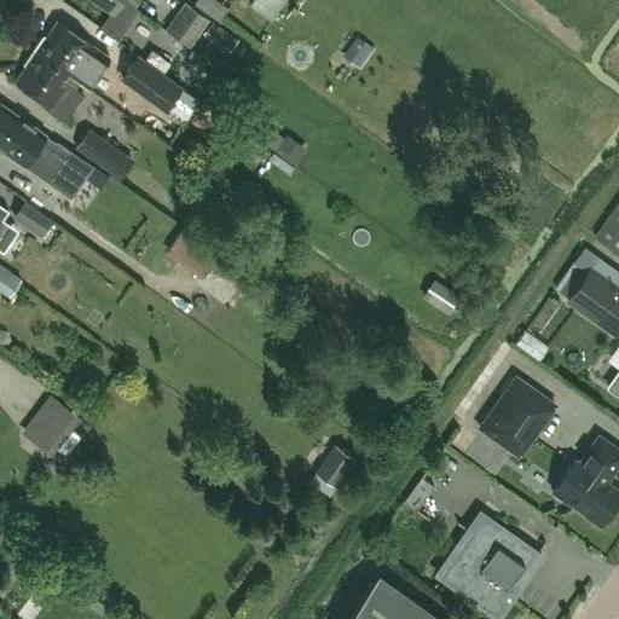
[(123,0),(134,7),(139,0),(98,0),(114,11),(120,0),(123,0)]
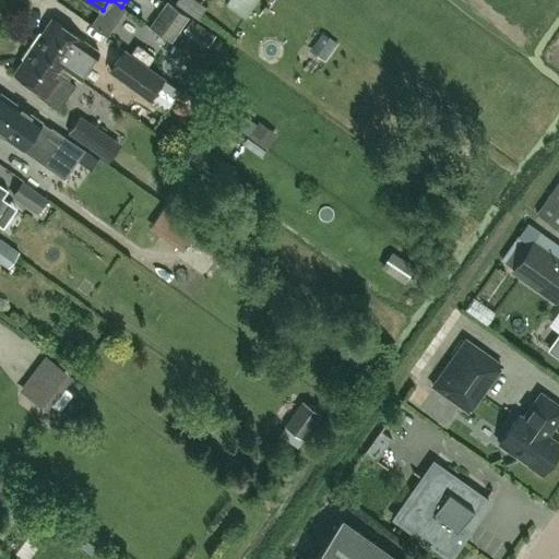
[(188,16),(167,2),(150,27),(169,42),(188,16)]
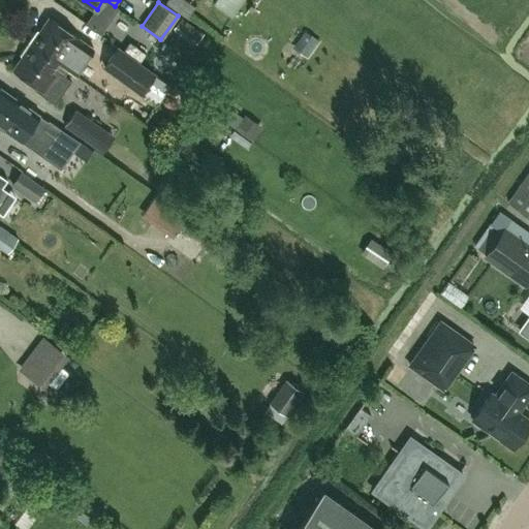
[(29,41),(57,62),(57,61),(75,74),(94,48),(50,18),(40,31),(35,32),(29,41)]
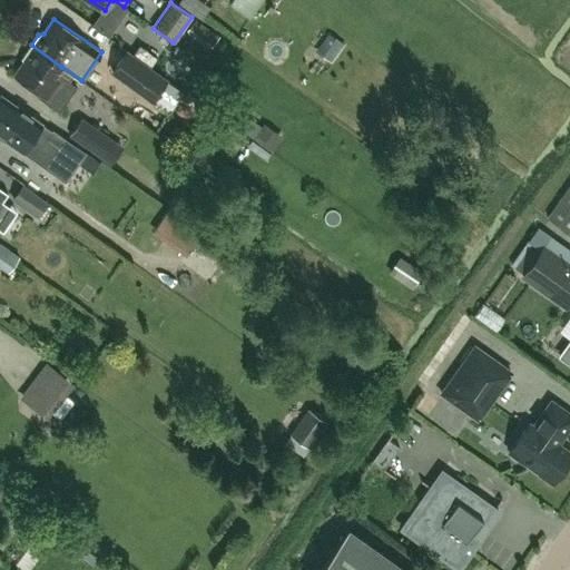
[(217,36),(195,20),(186,32),(209,48),(217,36)]
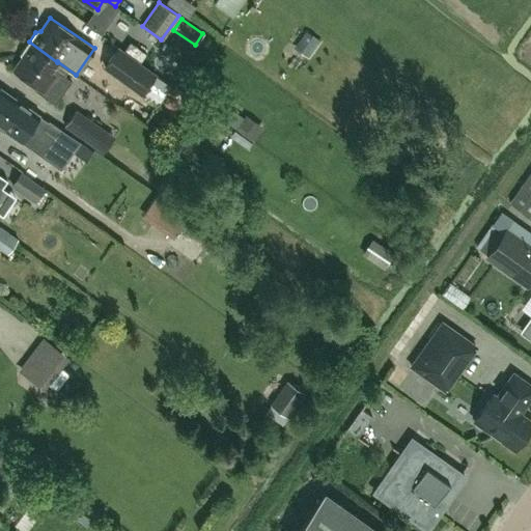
[(305,30),(294,49),(308,59),(320,42),(305,30)]
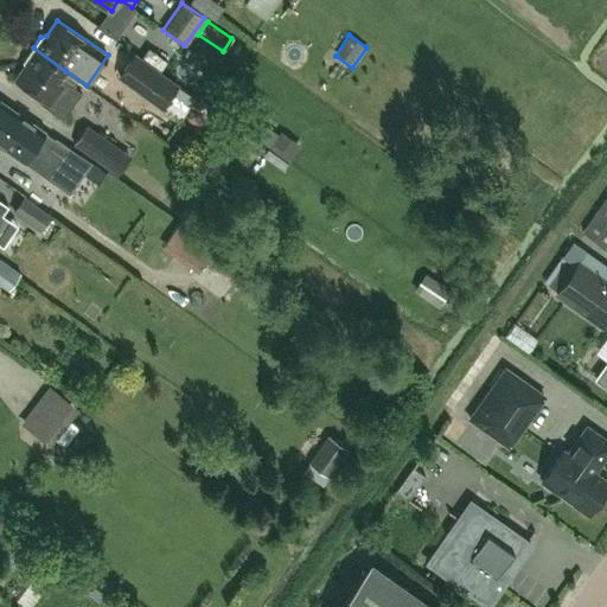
[(62,77),(65,71),(33,48),(25,59),(26,64),(16,80),(37,95),(34,98),(63,119),(82,91),(62,77)]
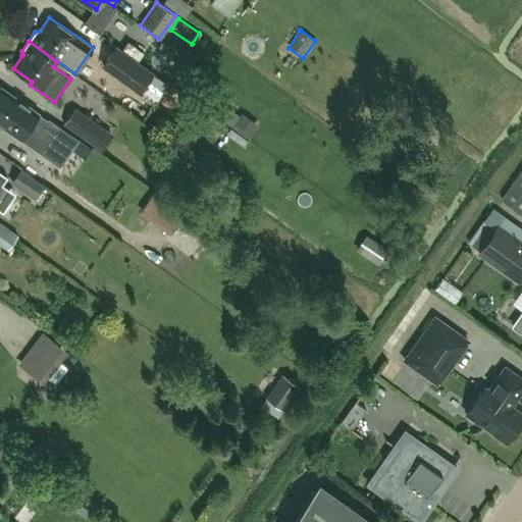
[(139,92),(152,73),(115,48),(103,66),(139,92)]
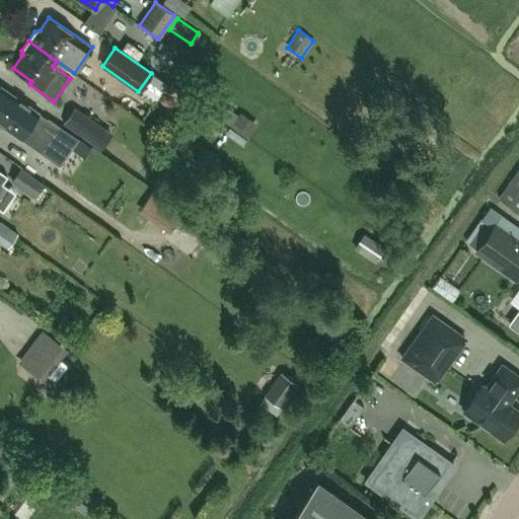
[(0,86),(0,123),(20,138),(39,113),(1,86),(0,86)]
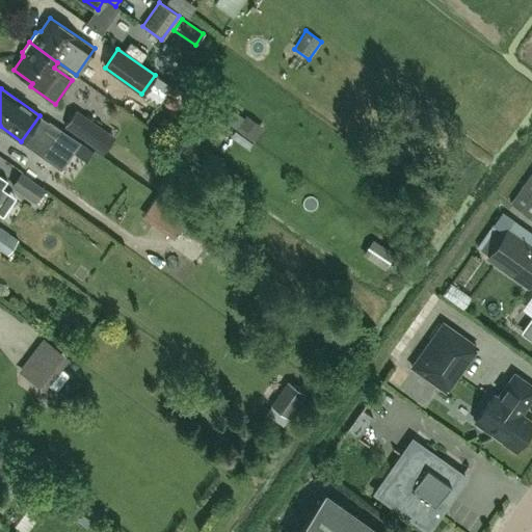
[(113,138),(75,111),(64,126),(104,153),(113,138)]
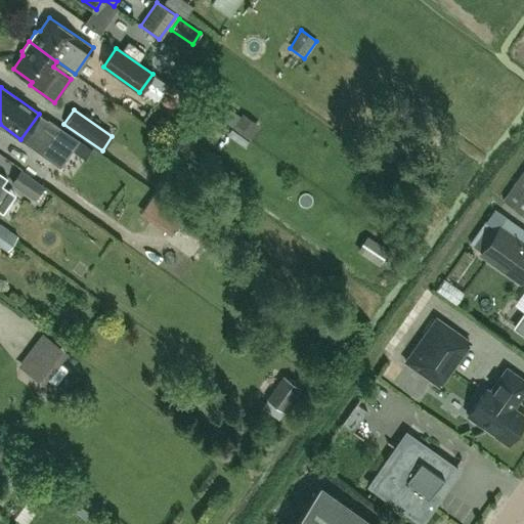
[(26,138),(54,164),(75,142),(46,116),(26,138)]
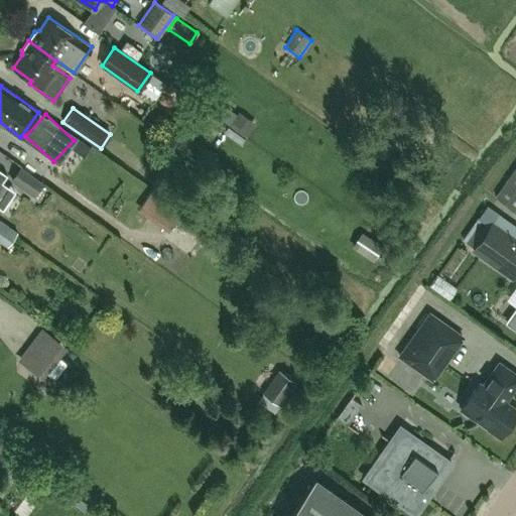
[(13,178),(12,179),(34,196),(42,183),(20,168),(13,178)]
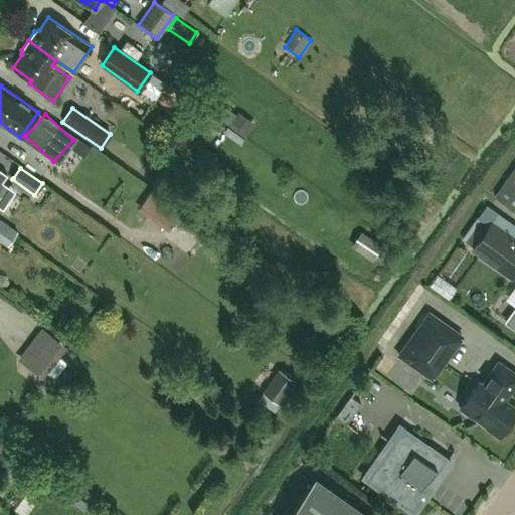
[(514,185),(503,202),(514,210),(514,185)]
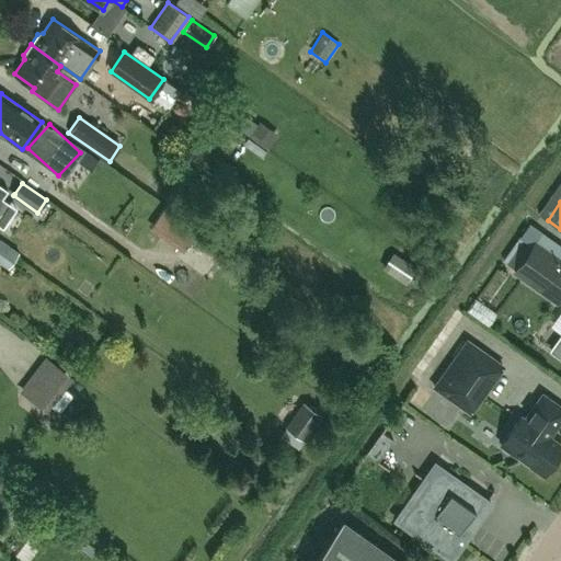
[(163,210),(149,230),(183,254),(197,233),(163,210)]
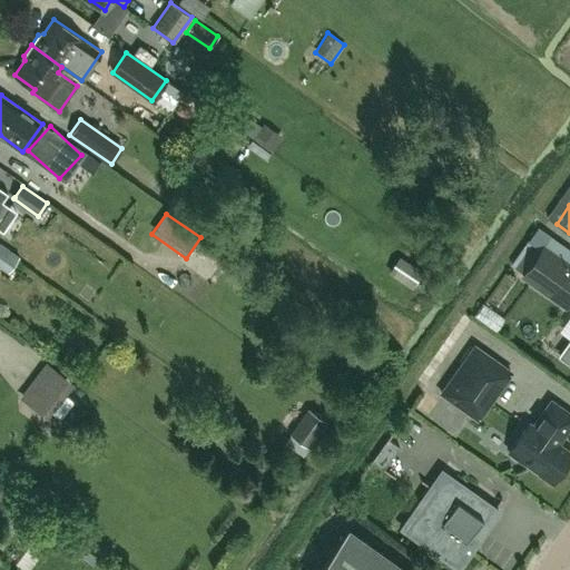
[(528,241),(511,264),(524,274),(541,249),(528,241)]
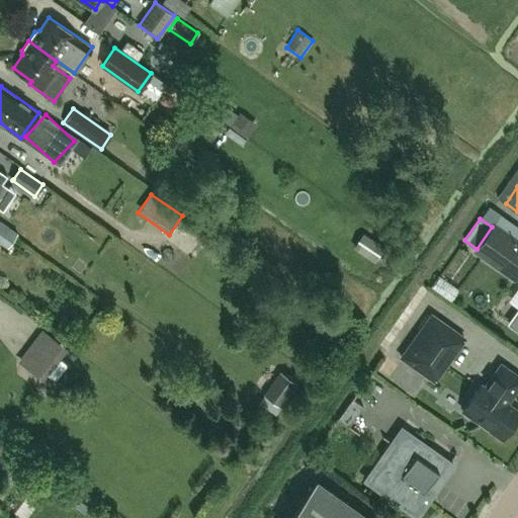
[(17,234),(0,222),(0,242),(7,248),(17,234)]
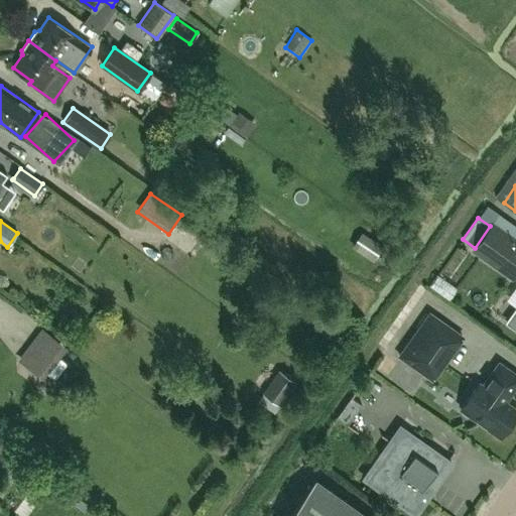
[(515,272),(515,241),(492,224),(490,226),(475,248),(473,250),(512,278),(515,272)]
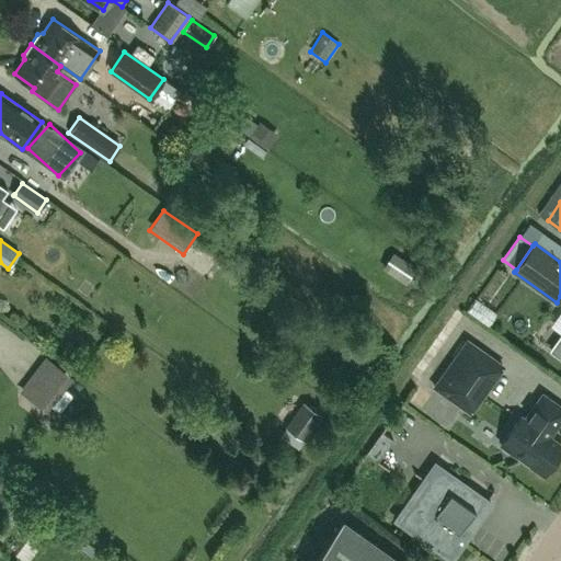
[(384,270),(407,284),(416,267),(395,253),(384,270)]
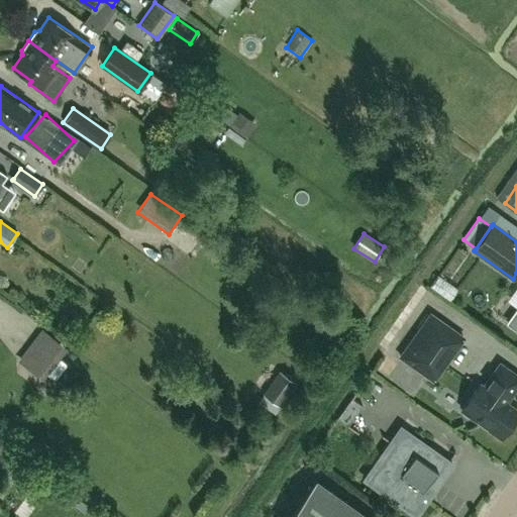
[(463,337),(430,314),(400,356),(433,380),(463,337)]
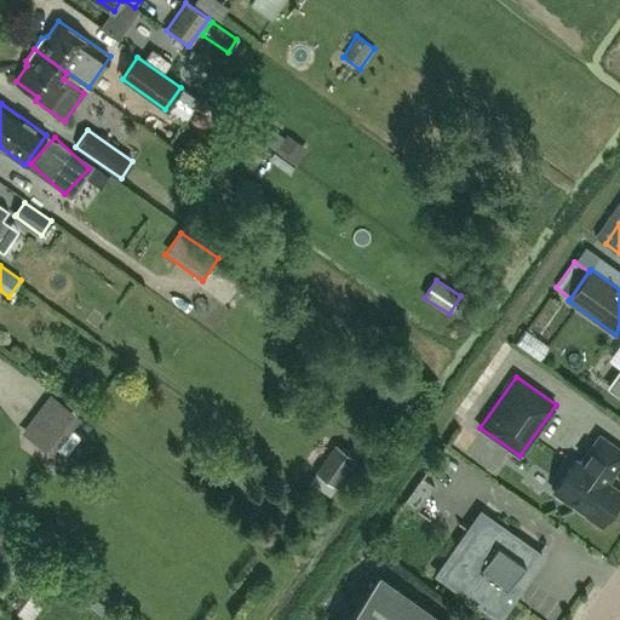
[(85,422),(56,395),(26,428),(55,455),(85,422)]
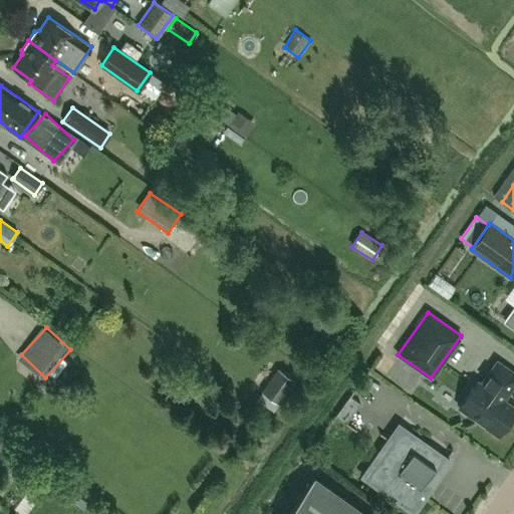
[(477,381),(459,408),(498,436),(513,412),(513,408),(507,403),(502,404),(501,399),(502,399),(505,395),(507,396),(513,384),(513,372),(497,361),(481,383),(477,381)]
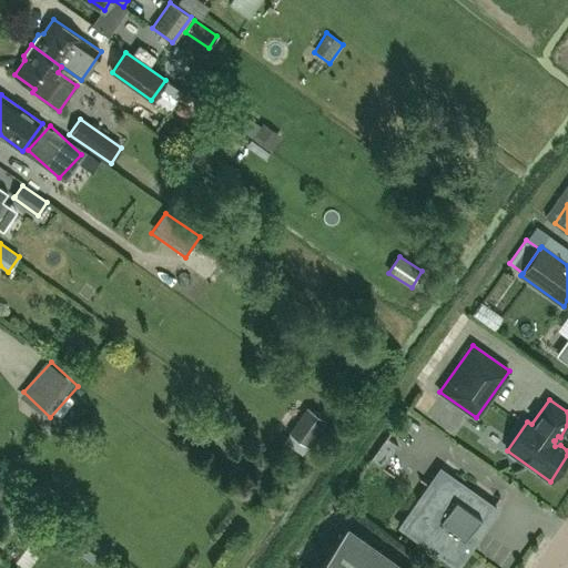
[(288,435),(307,449),(326,423),(306,408),(288,435)]
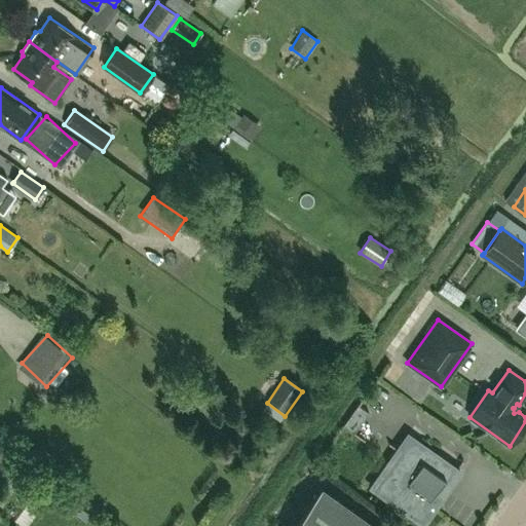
[(362,402),(361,401),(343,426),(364,441),(365,440),(354,433),(369,413),(359,406),(362,402)]
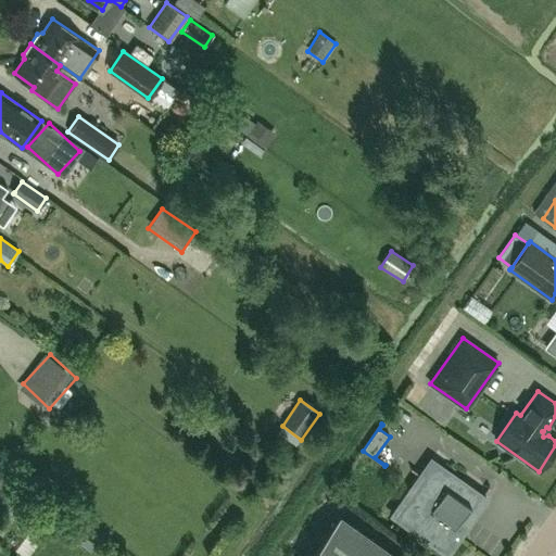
[(420,475),(411,468),(411,469),(424,479),(390,526),(391,527),(395,519),(446,555),(445,555),(446,555),(468,527),(462,521),(470,508),(472,510),(490,488),(489,487),(482,495),(431,458),(420,475)]
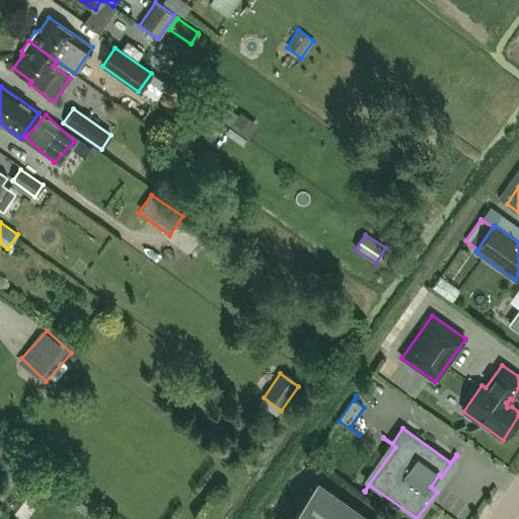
[(370,518),(316,480),(288,518),(370,518)]
